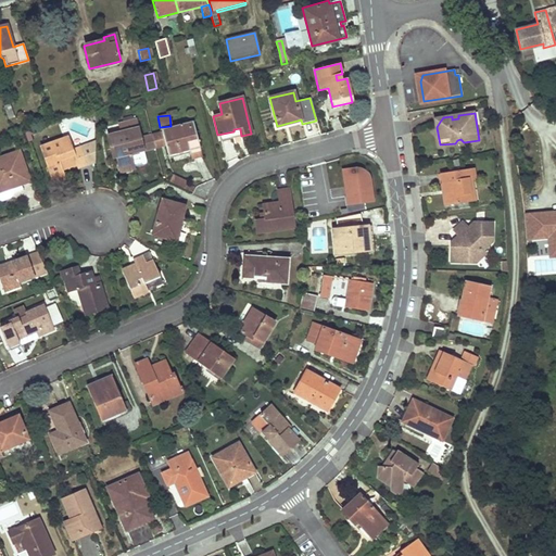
[(139,130),(136,119),(123,122),(125,130),(121,131),(106,135),(109,148),(114,146),(117,159),(121,172),(135,168),(131,158),(130,153),(143,149),(153,147),(149,128),(139,130)]
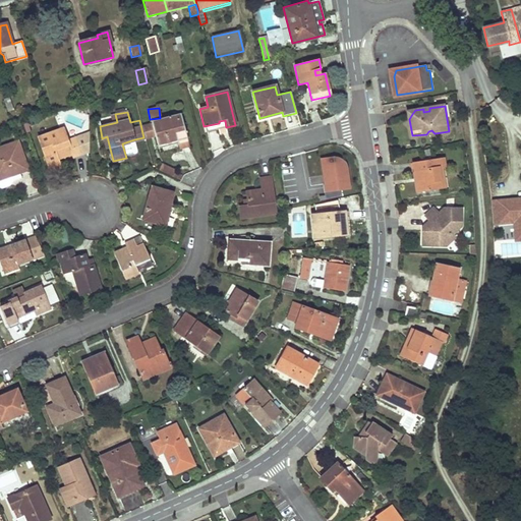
[(154,132),(160,131),(161,135),(156,137),(158,147),(186,139),(180,114),(152,121),(154,132)]
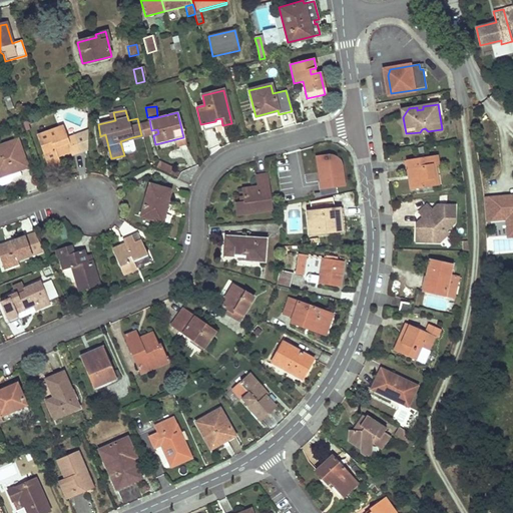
[(72,154),(76,153),(80,152),(75,136),(67,139),(63,127),(38,134),(49,165),(59,162),(56,153),(62,151),(63,154),(71,152),(72,154)]
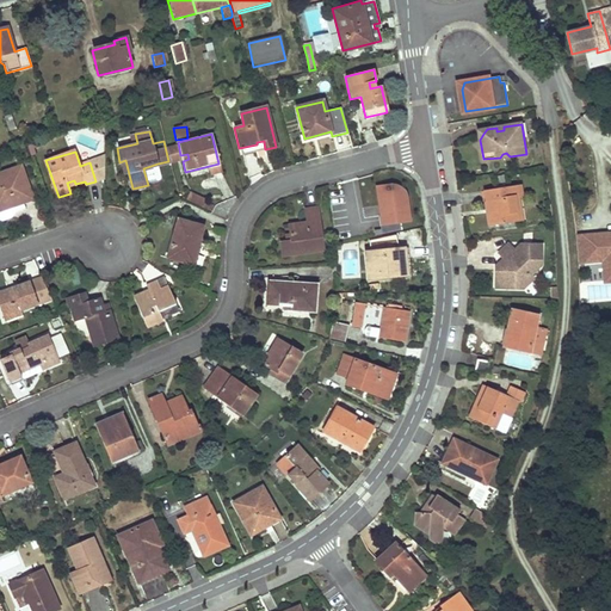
[(0,173),(0,210),(31,201),(20,167),(0,173)]
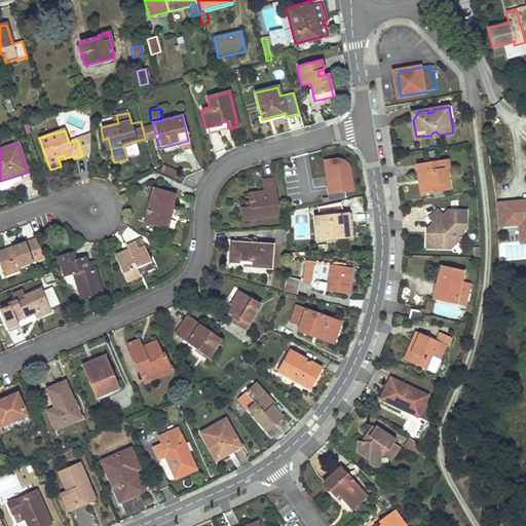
[(65,158),(64,155),(58,157),(61,166),(67,164),(65,158)]
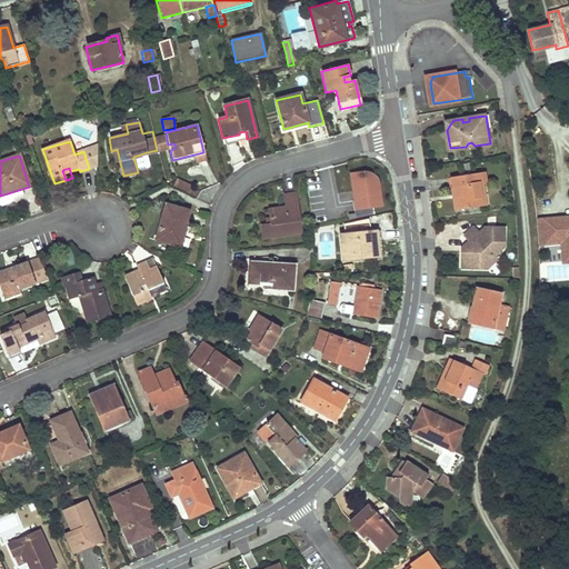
[(367,171),(351,172),(356,200),(353,201),(356,217),(372,213),(371,205),(380,203),(377,181),(376,176),(371,172),(367,171)]
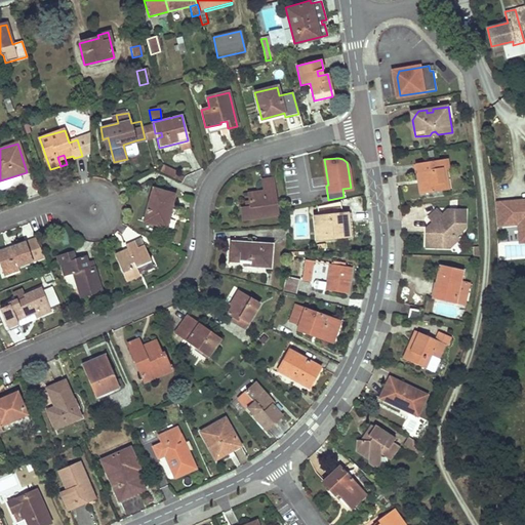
[(449,167),(448,163),(447,159),(416,163),(421,193),(446,189),(443,168),(449,167)]
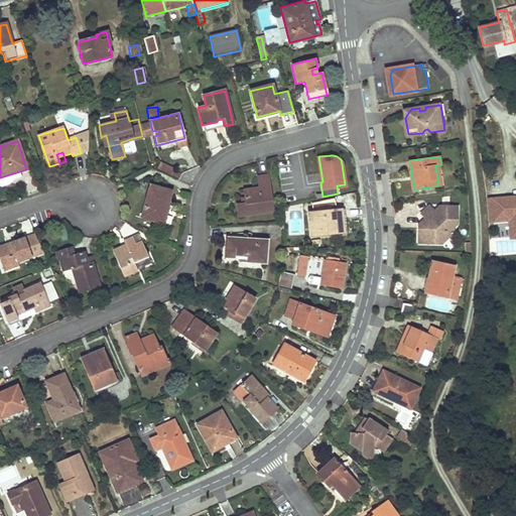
[(244,190),(244,197),(245,203),(237,204),(238,215),(273,211),(268,175),(257,176),(258,188),(244,190)]
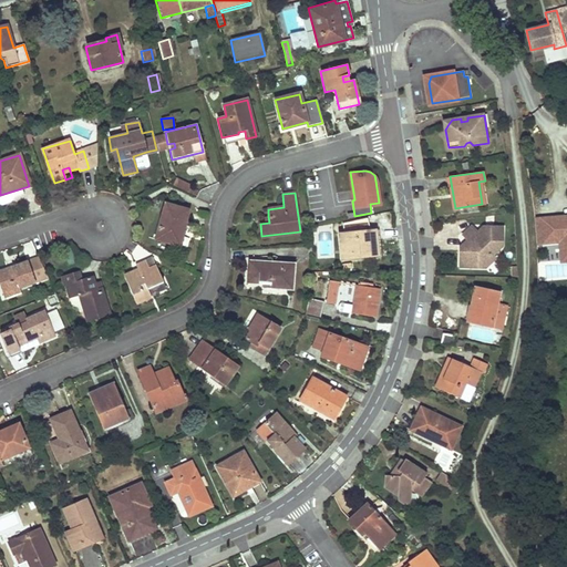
[(188,210),(164,204),(155,239),(178,245),(184,226),(188,210)]
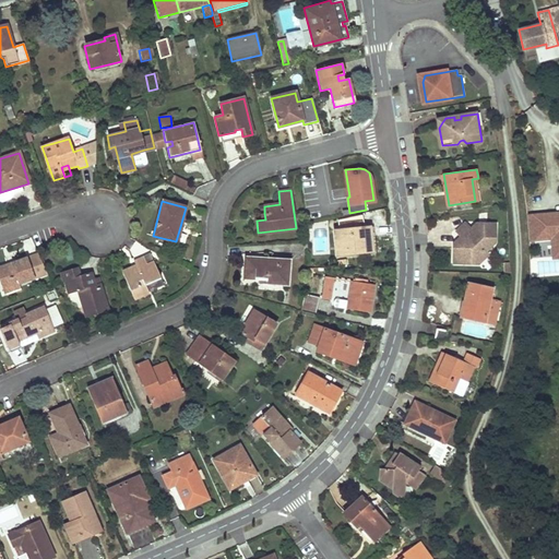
[(558,212),(528,213),(528,244),(550,242),(551,260),(558,260),(558,212)]
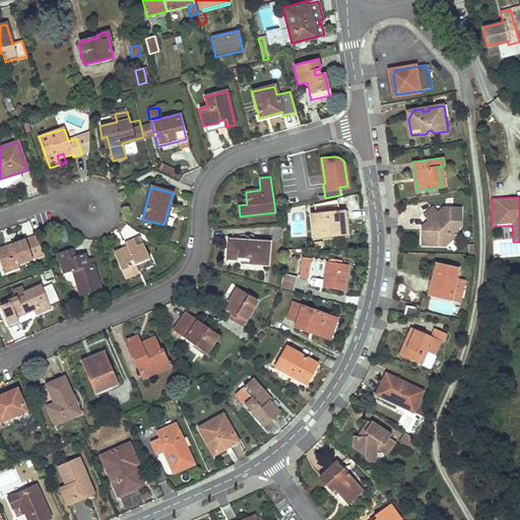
[(462,228),(462,208),(443,208),(438,212),(432,207),(423,216),(428,221),(432,225),(430,228),(420,228),(421,238),(429,239),(429,247),(446,248),(456,238),(453,236),(462,228)]
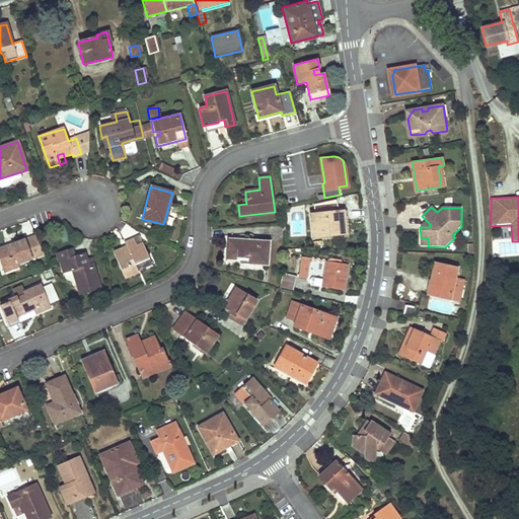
[(312,237),(339,234),(337,221),(344,220),(343,211),(310,214),(312,237)]
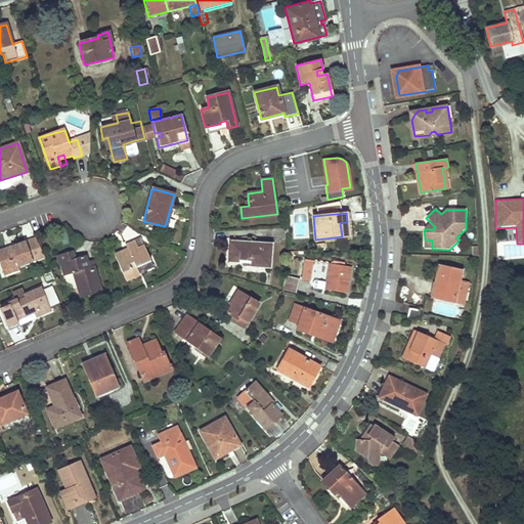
[(123,237),(131,241),(135,231),(127,228),(123,237)]
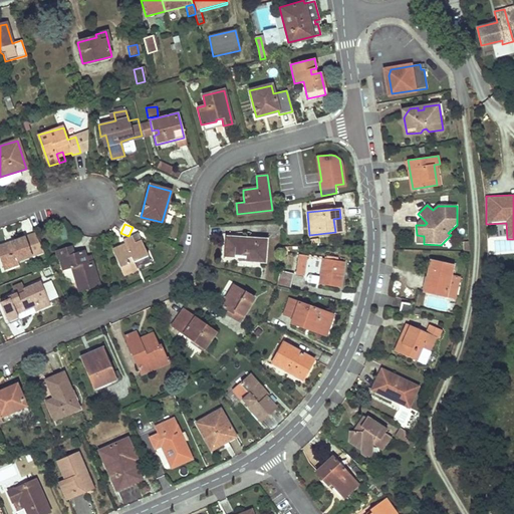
[(8,248),(7,244),(0,246),(0,261),(2,267),(16,262),(43,253),(35,234),(10,243),(11,247),(8,248)]
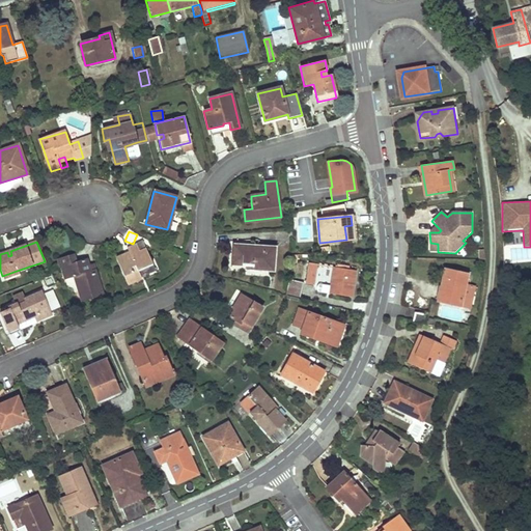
[(139,252),(137,248),(135,244),(126,248),(128,253),(115,258),(127,284),(140,278),(137,272),(152,264),(145,249),(139,252)]
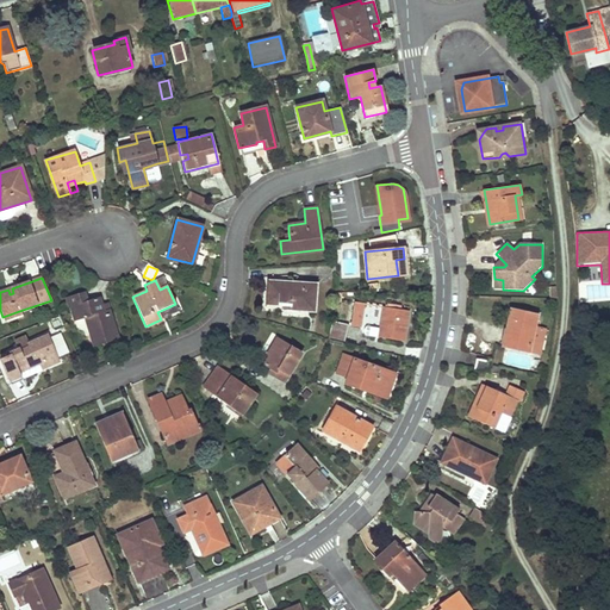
[(266,303),(278,303),(290,304),(290,310),(315,311),(316,285),(268,281),(266,303)]
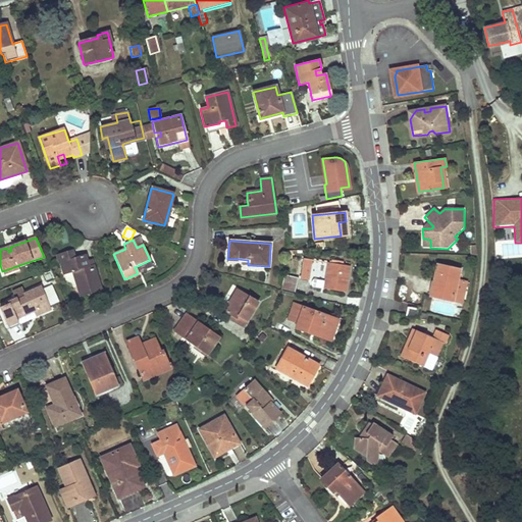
[(54,256),(57,265),(58,264),(64,280),(70,283),(71,288),(74,288),(79,297),(100,291),(93,265),(87,267),(84,255),(73,258),(71,251),(54,256)]
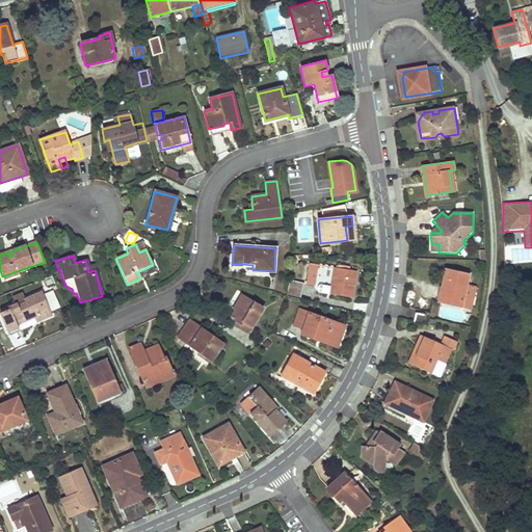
[(333,280),(330,294),(351,297),(355,270),(349,269),(350,266),(338,264),(337,267),(309,263),(306,284),(315,285),(316,276),(333,280)]
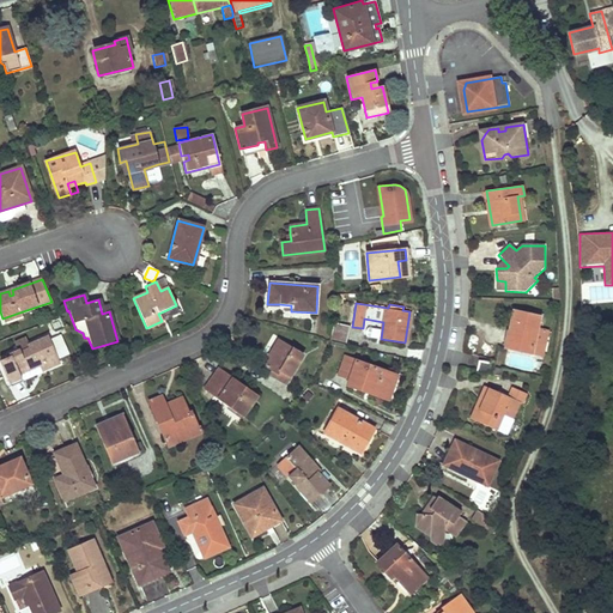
[(511,328),(510,327),(509,327),(508,334),(513,335),(509,347),(530,352),(539,316),(515,311),(511,328)]
